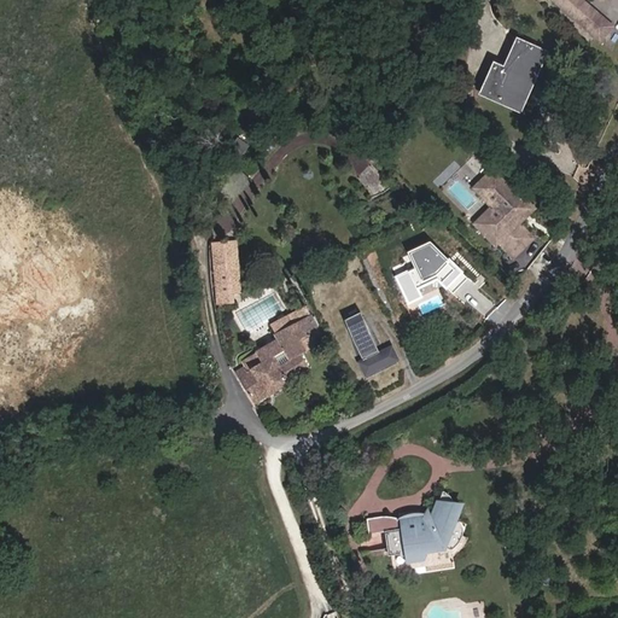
[(552,0),(575,21),(588,7),(578,0),(552,0)]
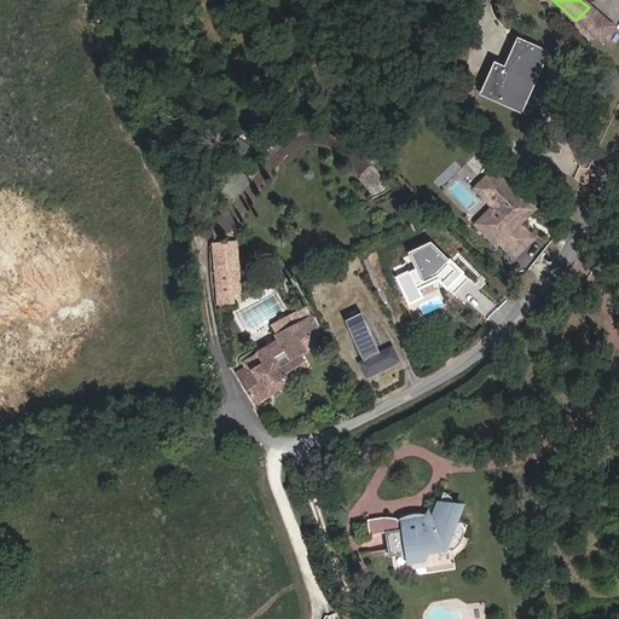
[(597,16),(589,7),(576,21),(585,29),(597,16)]
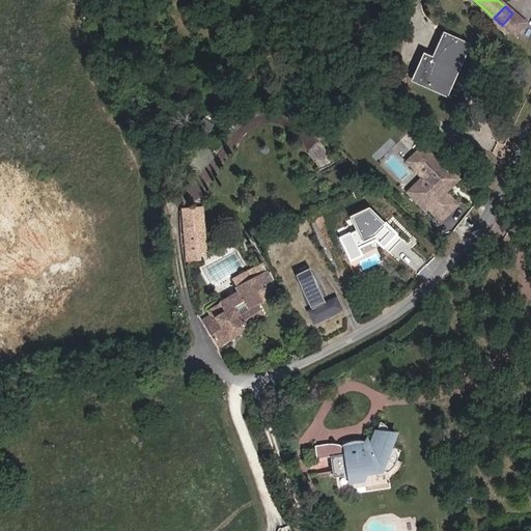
[(437,61),(429,58),(419,82),(448,94),(469,48),(447,37),(437,61)]
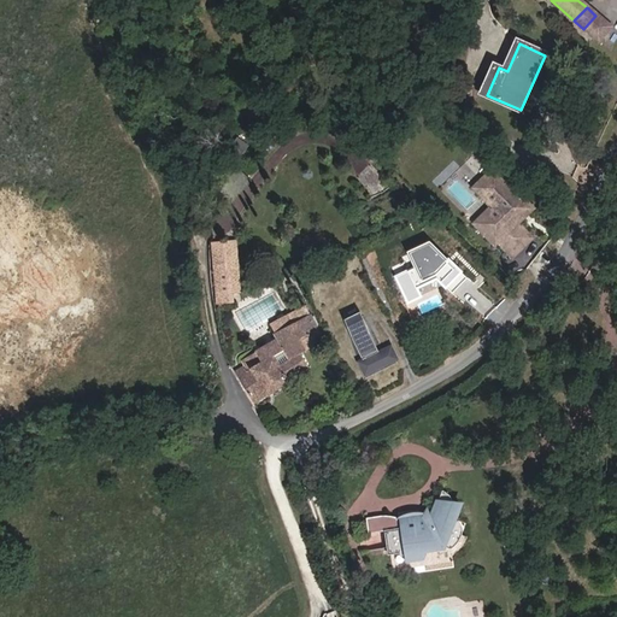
[(266,162),(263,170),(272,175),(276,166),(266,162)]
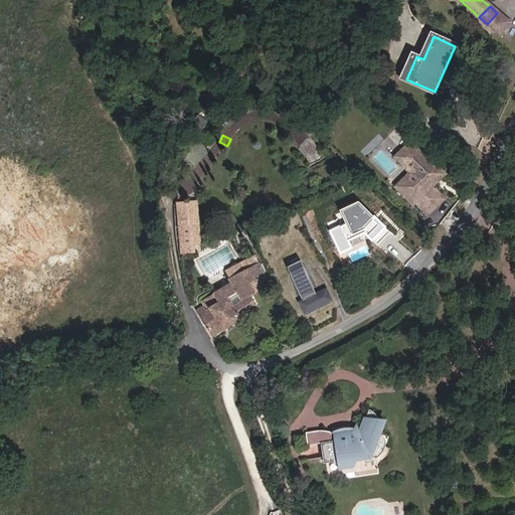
[(393,155),(398,160),(415,143),(411,138),(393,155)]
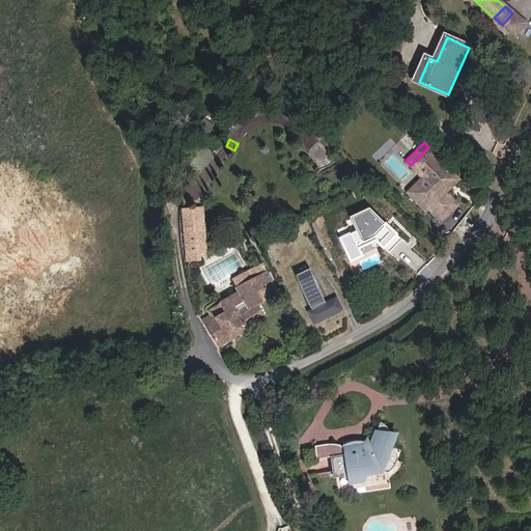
[(204,146),(186,167),(197,176),(215,156),(204,146)]
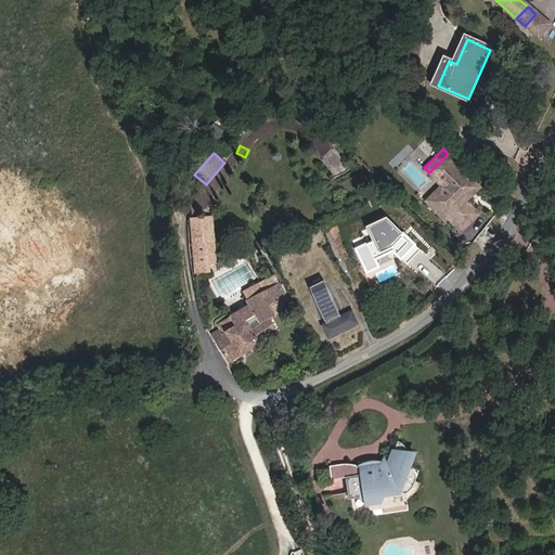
[(448,154),(429,172),(440,184),(425,199),(444,219),(446,218),(457,230),(477,211),(465,198),(479,185),(448,154)]
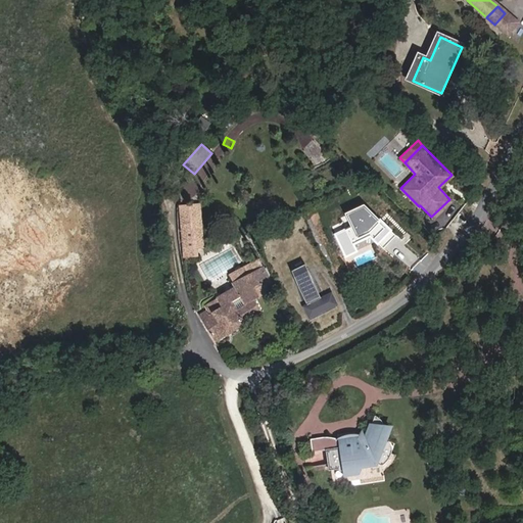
[(191,198),(178,199),(184,256),(197,255),(191,198)]
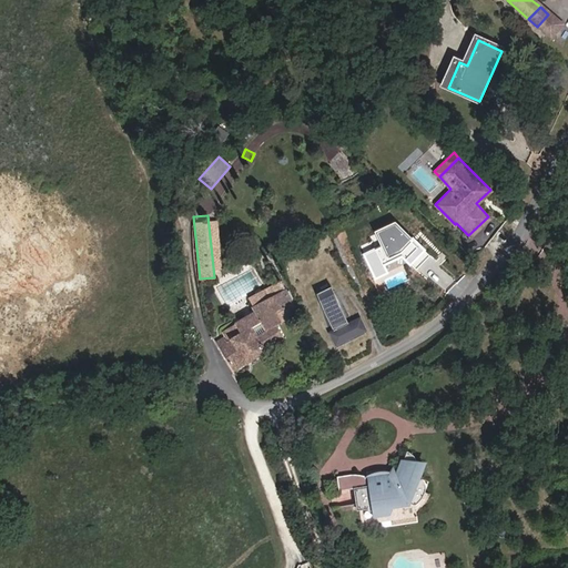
[(428,255),(396,224),(377,234),(383,246),(375,250),(371,242),(359,247),(375,279),(386,273),(382,265),(402,256),(415,270),(428,255)]
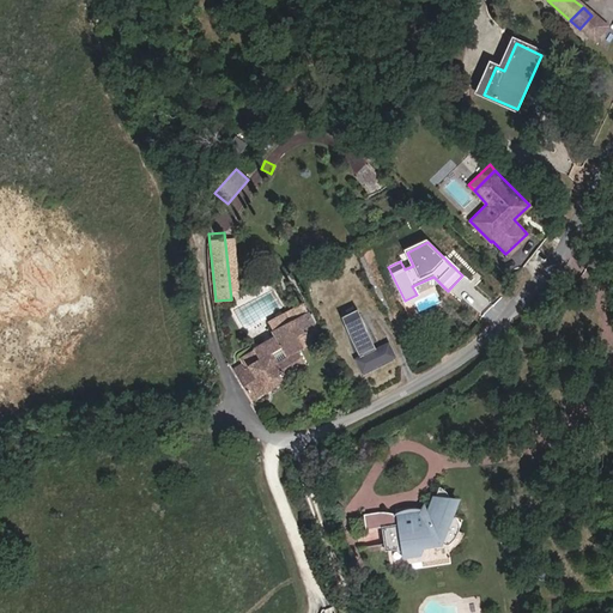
[(237,376),(253,401),(286,380),(286,378),(308,365),(299,351),(322,337),(302,303),(267,322),(271,327),(265,332),(269,340),(240,359),(246,369),(237,376)]
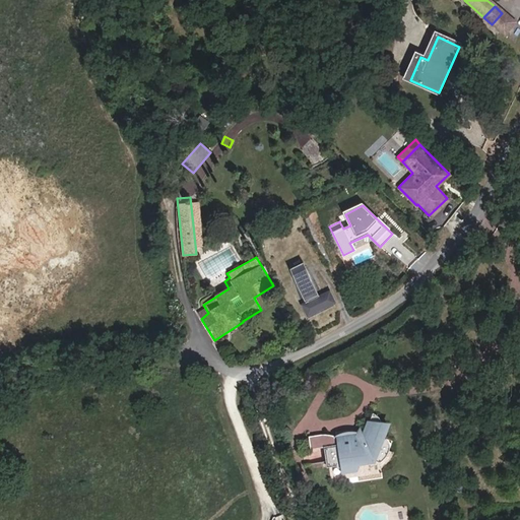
[(319,295),(304,264),(291,270),(294,273),(296,284),(299,289),(303,287),(308,300),(301,303),(307,315),(335,302),(330,289),(319,295)]
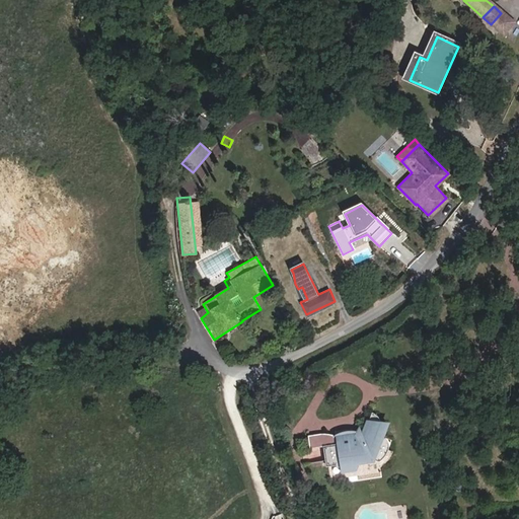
[(387,283),(378,289),(382,295),(391,288),(387,283)]
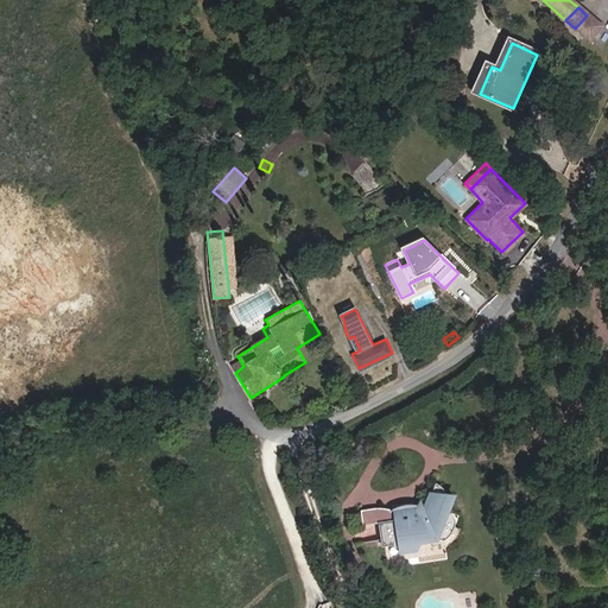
[(392,520),(387,521),(373,524),(377,545),(394,542),(397,552),(410,550),(413,544),(429,542),(434,544),(441,538),(447,530),(435,525),(445,499),(437,495),(437,493),(438,492),(437,489),(437,487),(435,486),(432,485),(430,483),(419,511),(412,512),(392,515),(392,520)]
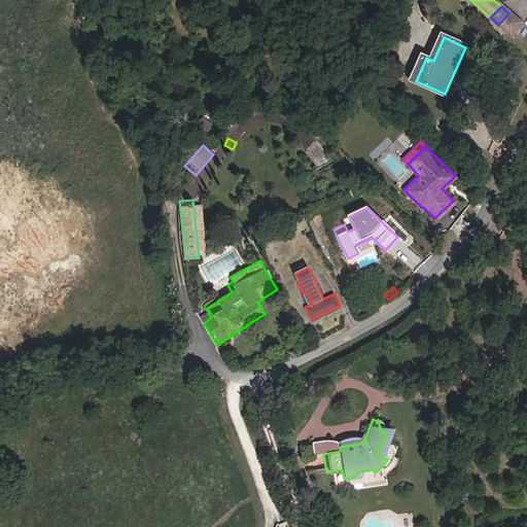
[(335,444),(336,452),(340,451),(340,447),(357,444),(357,440),(354,438),(353,437),(347,437),(344,437),(339,440),(336,443),(335,444)]
